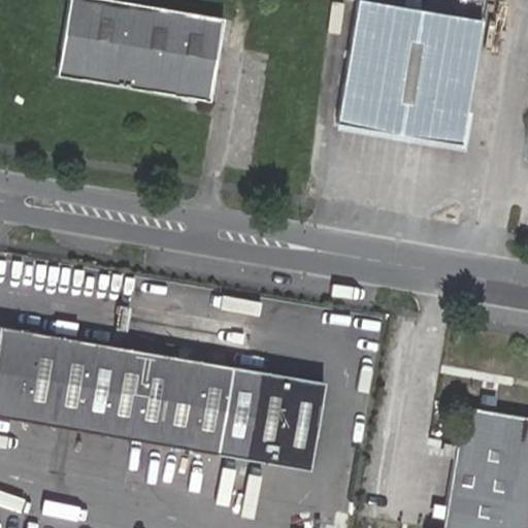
[(68,0),(56,74),(207,101),(213,72),(218,46),(222,19),(118,0),(68,0)]
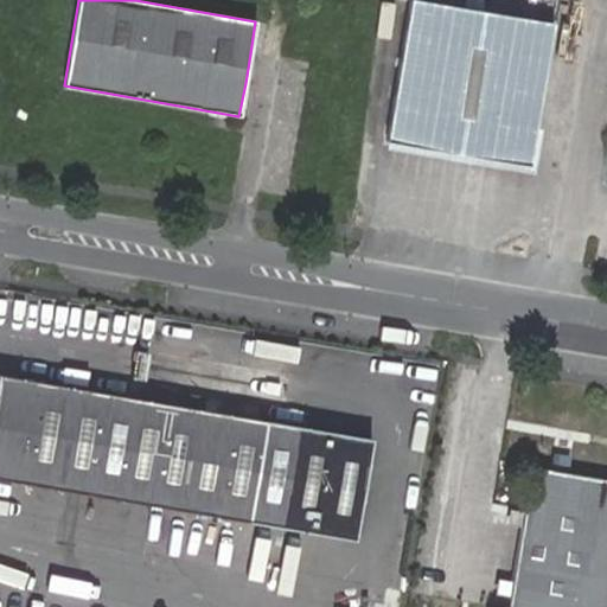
[(554,21),(436,0),(413,0),(389,141),(529,166),(554,21)]
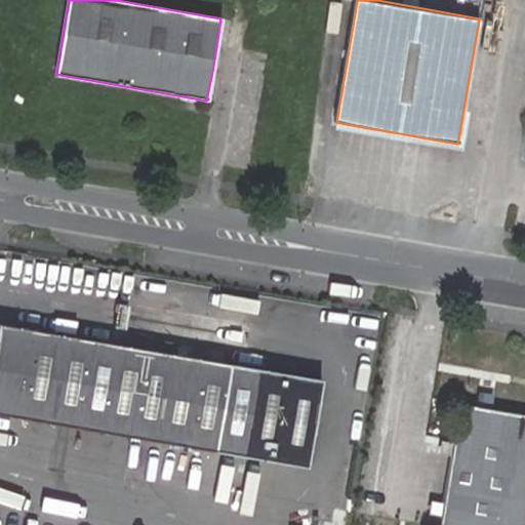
[(0,323),(0,413),(306,467),(321,379),(23,328),(0,323)]
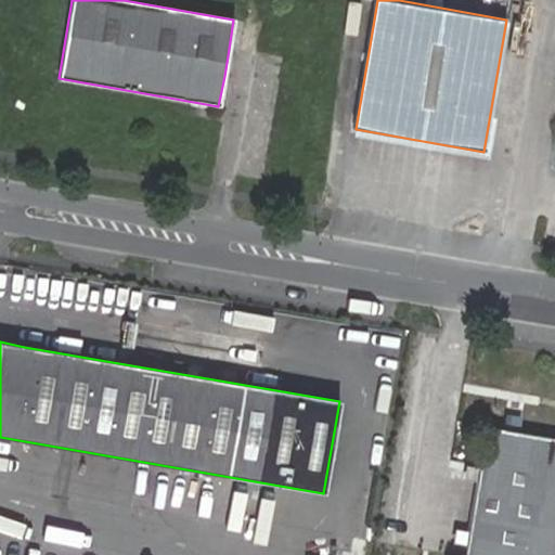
[(503,429),(518,433),(520,423),(504,421),(503,429)]
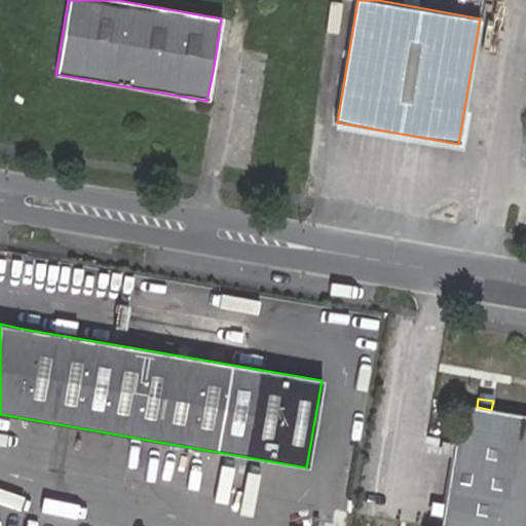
[(444,503),(441,516),(440,525),(525,525),(525,415),(491,410),(477,407),(460,404),(454,442),(454,443),(452,456),(444,503)]
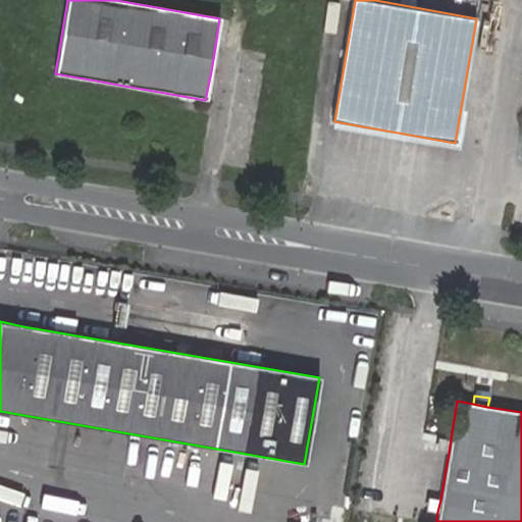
[(435,452),(449,453),(451,439),(437,437),(435,452)]
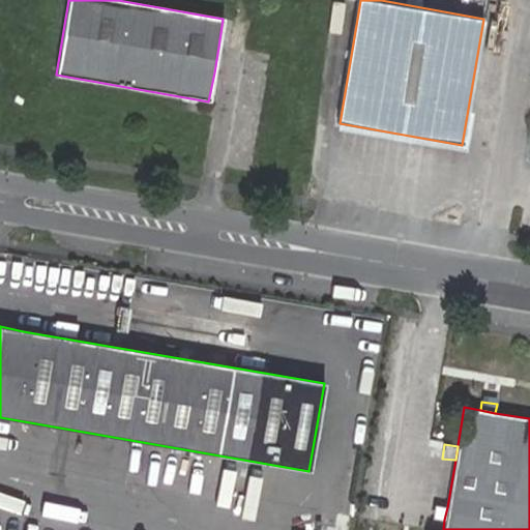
[(432,518),(444,520),(447,507),(434,505),(432,518)]
